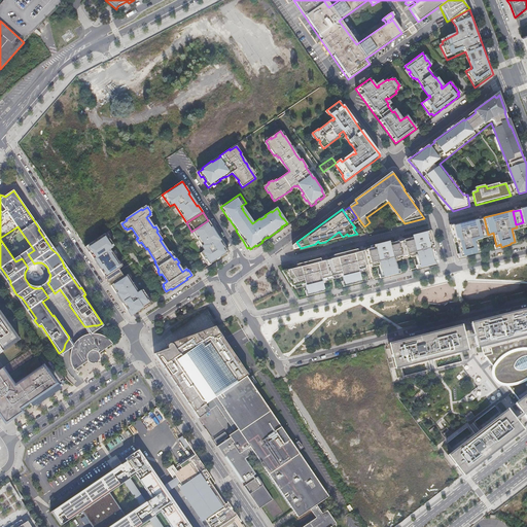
[(485,218),(478,220),(481,233),(488,232),(485,218)]
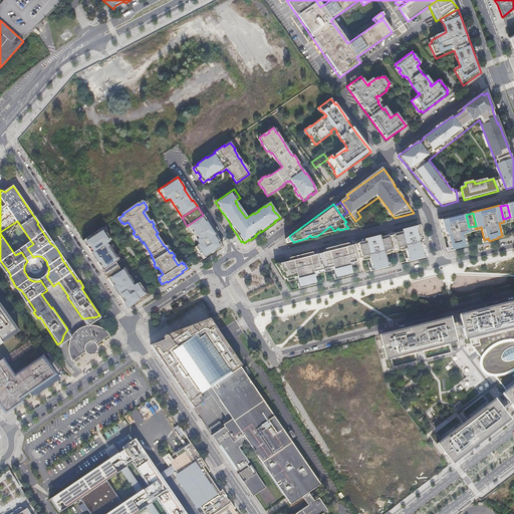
[(38,214),(35,216),(43,228),(46,226),(38,214)]
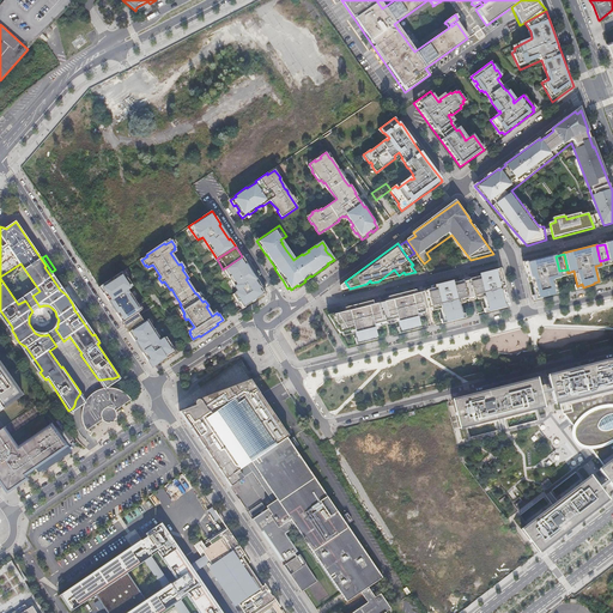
[(528,279),(530,278),(533,287),(535,296),(540,295),(540,298),(552,295),(552,293),(557,292),(553,277),(560,274),(559,271),(556,256),(554,255),(533,260),(523,262),(528,279)]
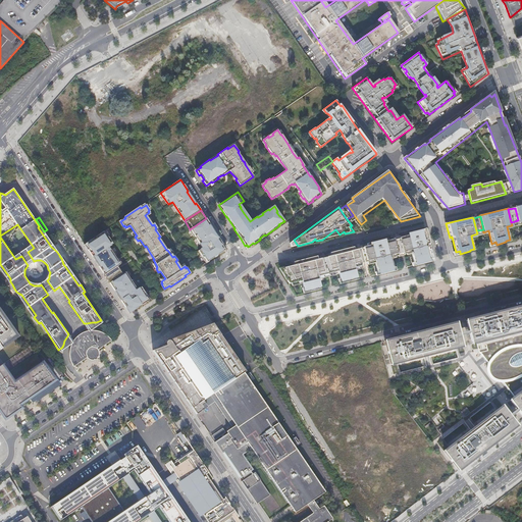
[(190,229),(202,248),(198,251),(199,252),(206,263),(226,250),(218,238),(217,239),(213,232),(209,225),(210,225),(206,218),(190,229)]
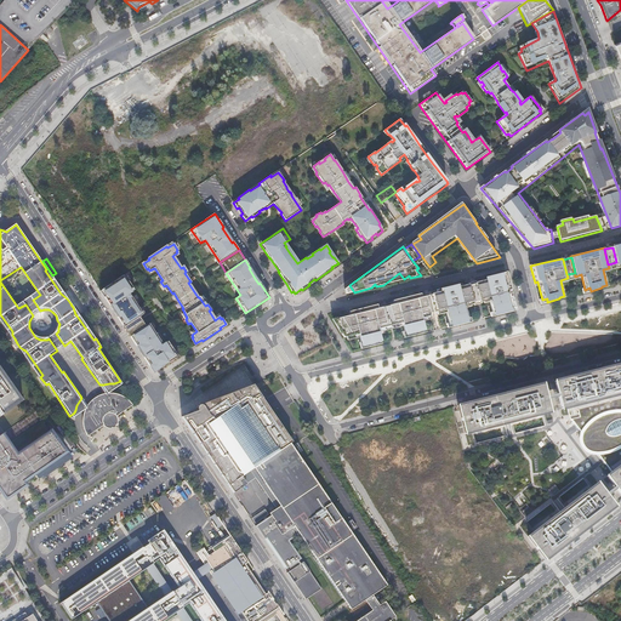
[(260,283),(250,268),(249,268),(254,277),(258,284),(260,283)]
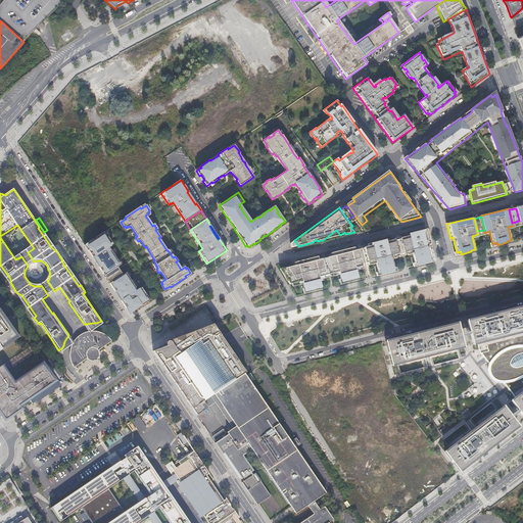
[(432,259),(428,245),(430,244),(427,229),(410,234),(410,236),(400,238),(400,240),(401,244),(402,244),(402,247),(402,248),(403,251),(403,252),(405,254),(411,253),(410,251),(414,251),(415,254),(413,255),(415,265),(418,264),(419,265),(428,263),(428,260),(432,259)]
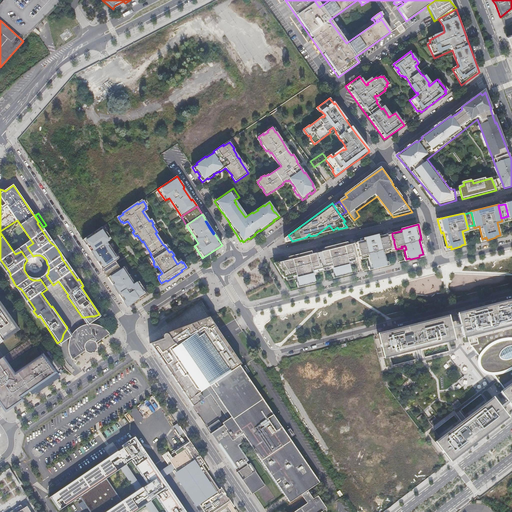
[(102,270),(118,259),(106,242),(111,239),(102,226),(82,240),(91,252),(92,251),(98,261),(97,261),(102,270)]
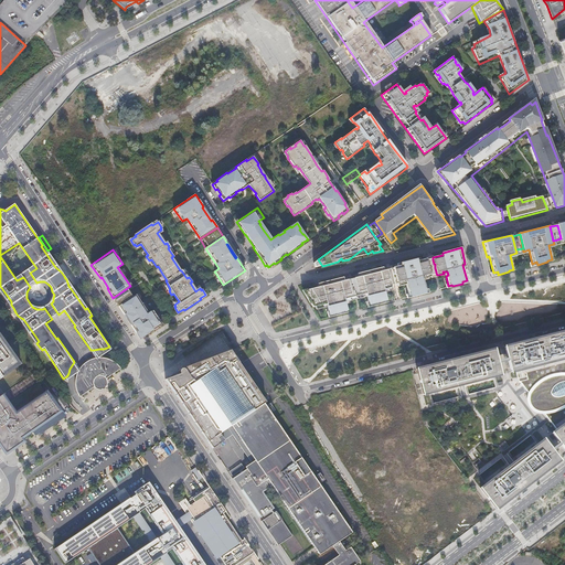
[(393,268),(397,285),(404,283),(404,281),(407,281),(408,285),(406,286),(408,296),(413,295),(413,296),(423,294),(423,291),(426,291),(424,281),(422,281),(420,278),(424,277),(425,278),(430,277),(430,274),(429,269),(428,265),(427,262),(427,260),(426,258),(416,262),(416,259),(401,263),(401,265),(393,267),(393,268)]
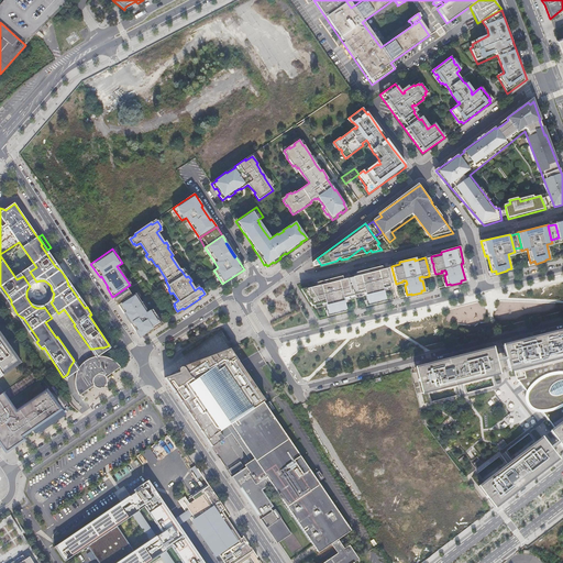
[(433,263),(432,263),(431,258),(426,260),(426,261),(427,264),(428,268),(429,273),(434,272),(434,271),(433,267),(433,266),(433,263)]
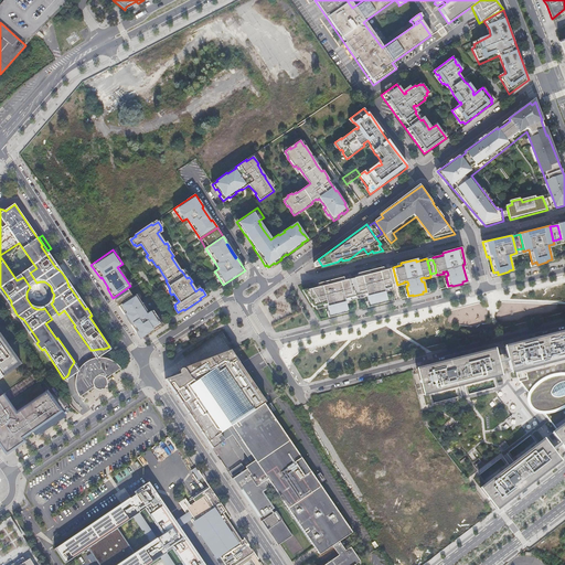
[(368,301),(369,306),(386,301),(384,292),(382,292),(382,290),(392,287),(391,286),(387,269),(383,270),(382,267),(360,273),(361,276),(353,278),(358,296),(369,294),(369,296),(366,297),(368,301)]
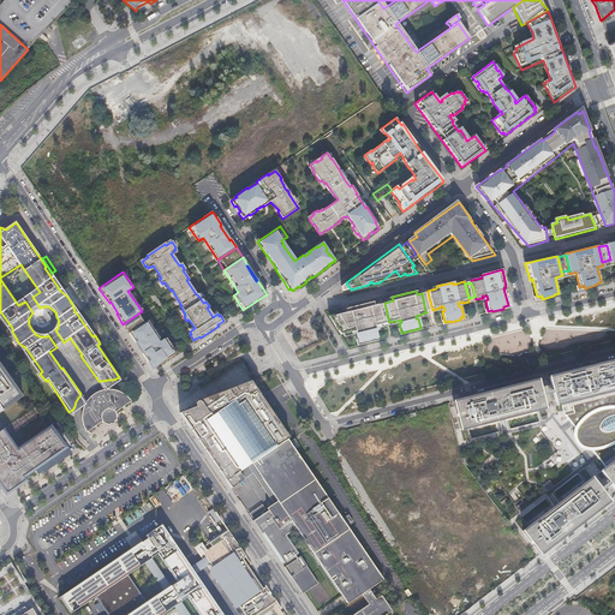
[(433,310),(428,292),(422,293),(425,311),(433,310)]
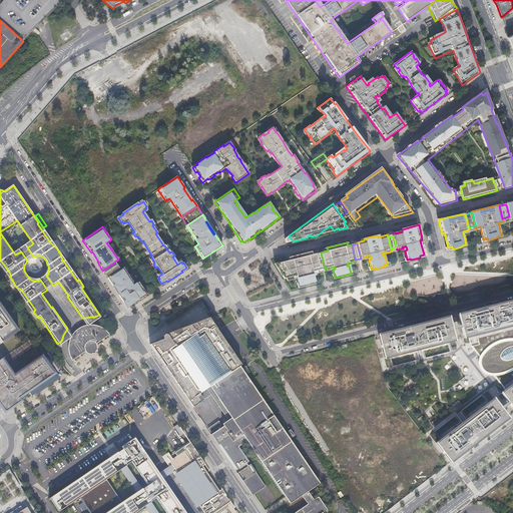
[(27,247),(21,251),(27,261),(33,257),(27,247)]
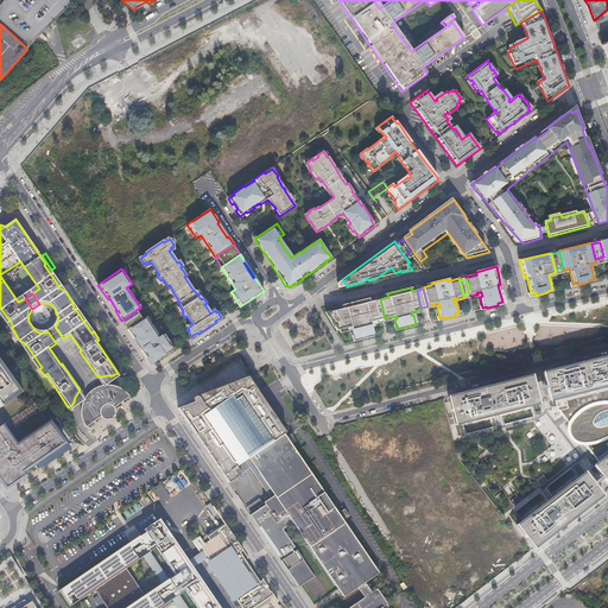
[(361,309),(360,305),(368,303),(367,299),(342,305),(343,309),(353,310),(361,309)]
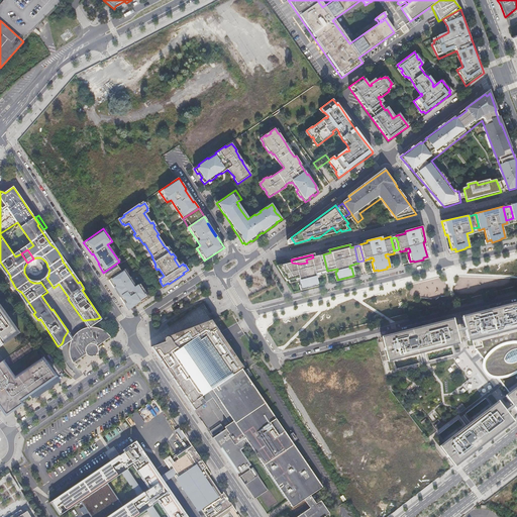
[(322,272),(327,271),(323,254),(318,256),(322,272)]
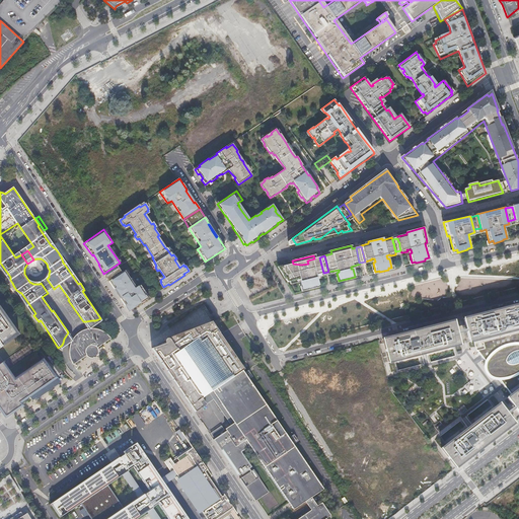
[(293,264),(279,268),(288,282),(302,279),(302,281),(300,282),(301,286),(302,290),(318,286),(316,278),(314,278),(314,276),(323,273),(319,257),(314,258),(307,261),(308,264),(301,265),(293,264)]
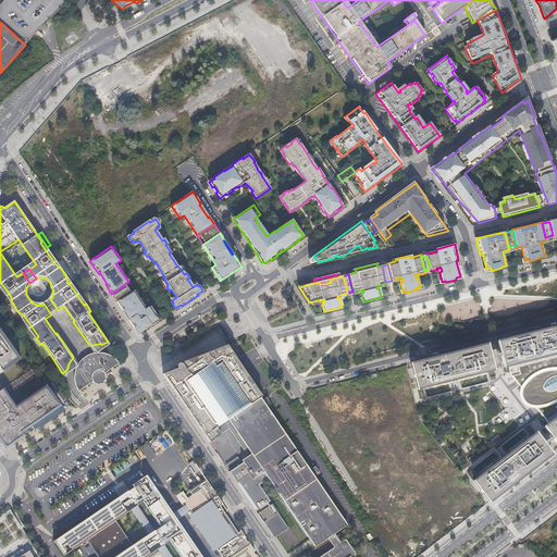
[(128,282),(111,294),(116,301),(134,291),(128,282)]
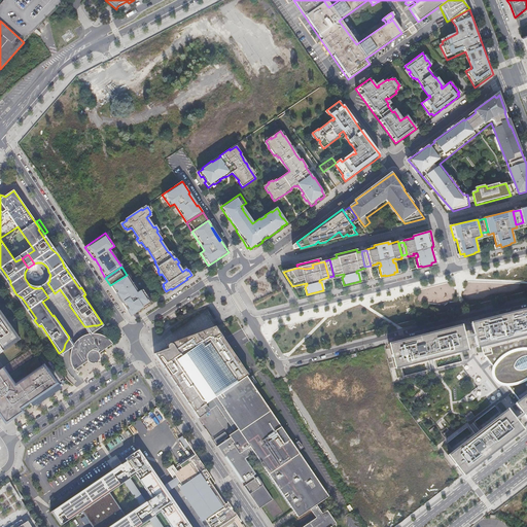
[(38,268),(36,268),(34,268),(38,273),(42,279),(43,276),(42,275),(42,274),(41,271),(40,269),(38,268)]
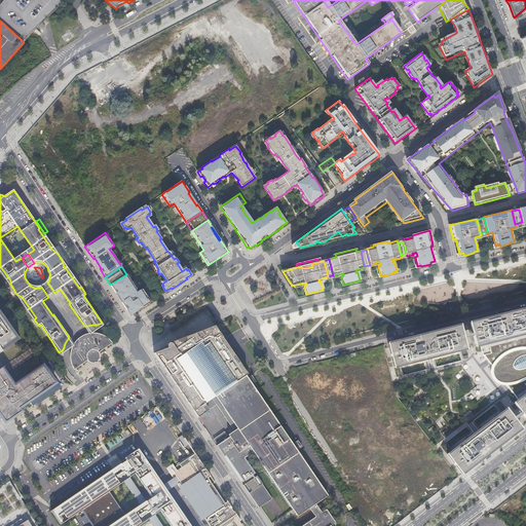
[(138,292),(126,274),(110,285),(116,294),(117,293),(120,298),(123,302),(122,303),(130,315),(150,302),(142,290),(138,292)]
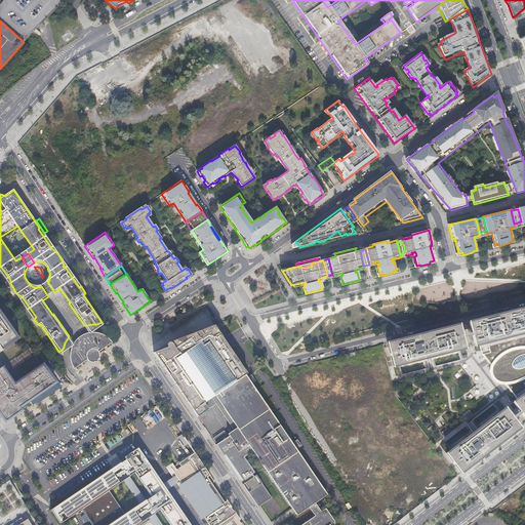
[(51,294),(54,292),(47,282),(44,285),(41,286),(48,296),(51,294)]
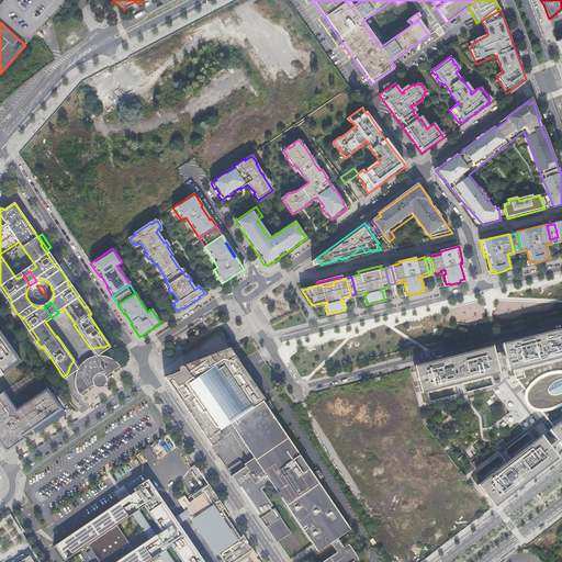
[(561,329),(542,335),(542,337),(538,338),(538,336),(506,344),(507,346),(512,367),(515,380),(516,380),(526,392),(525,394),(525,397),(526,402),(528,405),(531,408),(532,408),(534,409),(537,411),(539,411),(540,411),(554,429),(561,439),(561,329)]
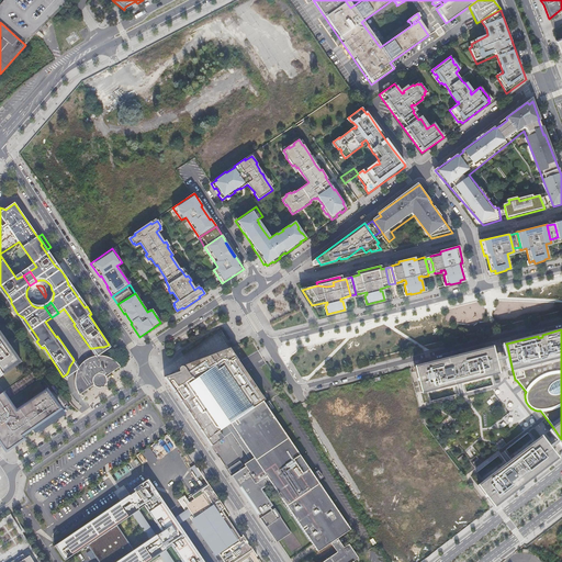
[(0,377),(20,362),(9,347),(0,334),(0,377)]
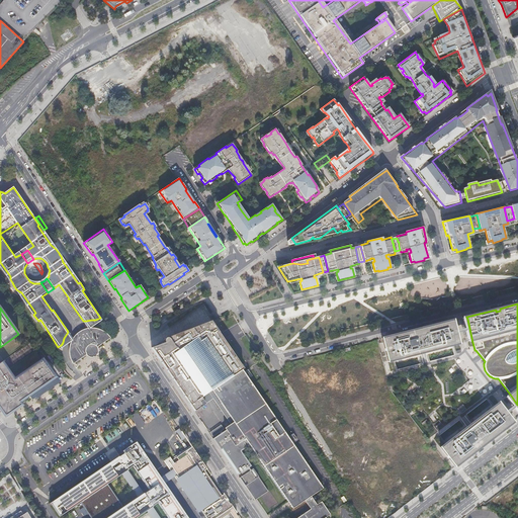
[(10,318),(8,320),(18,334),(20,333),(10,318)]
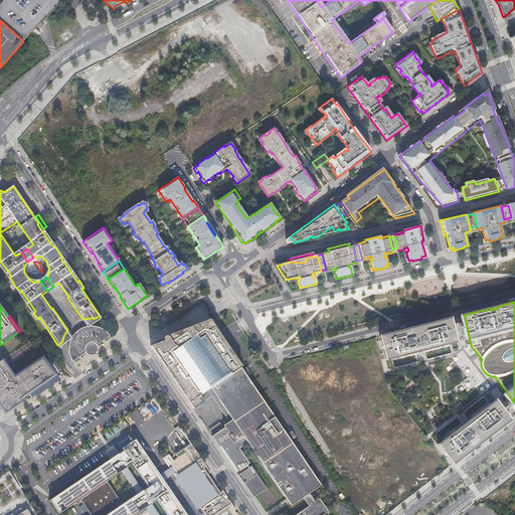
[(82,319),(87,326),(91,326),(102,318),(100,316),(95,318),(91,318),(86,319),(82,319)]
